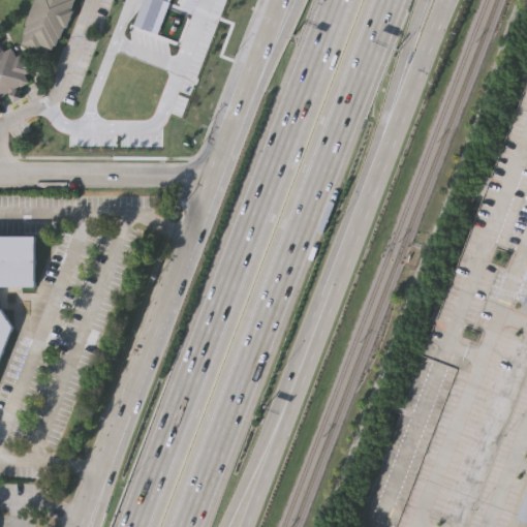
[(31,0),(72,0),(69,12),(72,13),(66,31),(62,30),(59,40),(55,39),(52,48),(51,48),(50,51),(38,47),(36,52),(20,44),(23,35),(20,34),(23,27),(22,27),(31,0)]
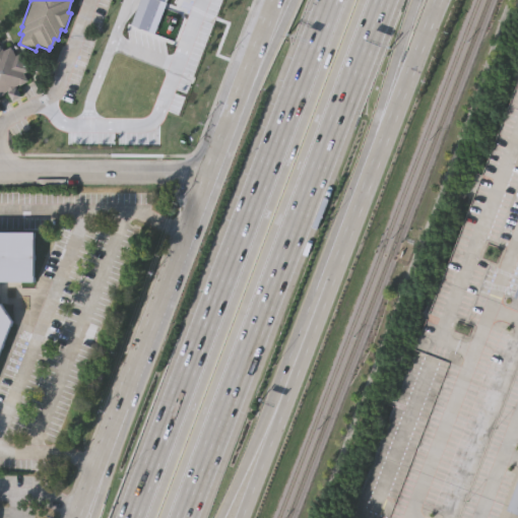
[(0,45),(3,51),(10,47),(15,55),(20,52),(29,71),(24,73),(28,81),(16,87),(21,99),(13,103),(8,92),(0,96),(0,45)]
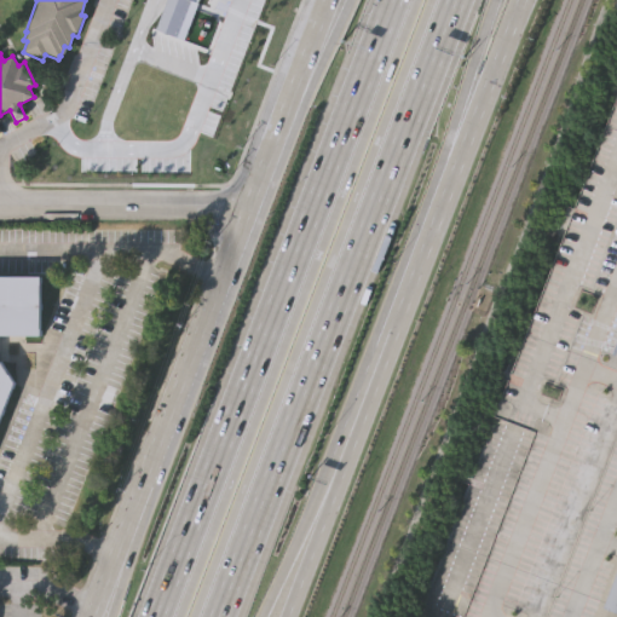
[(0,362),(1,362),(13,384),(0,417),(0,276),(41,277),(41,335),(0,334),(0,362)]
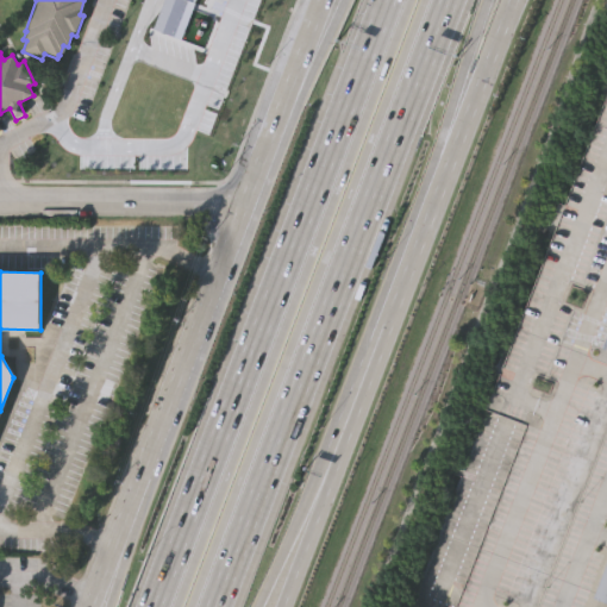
[(413,602),(425,606),(450,606),(480,519),(445,507),(413,602)]
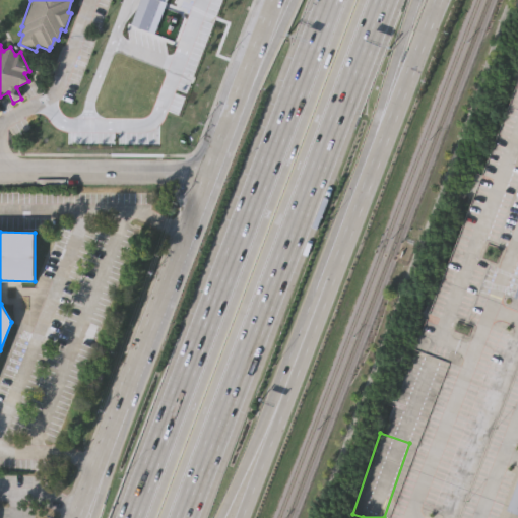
[(517,514),(509,511),(517,487),(517,514)]
